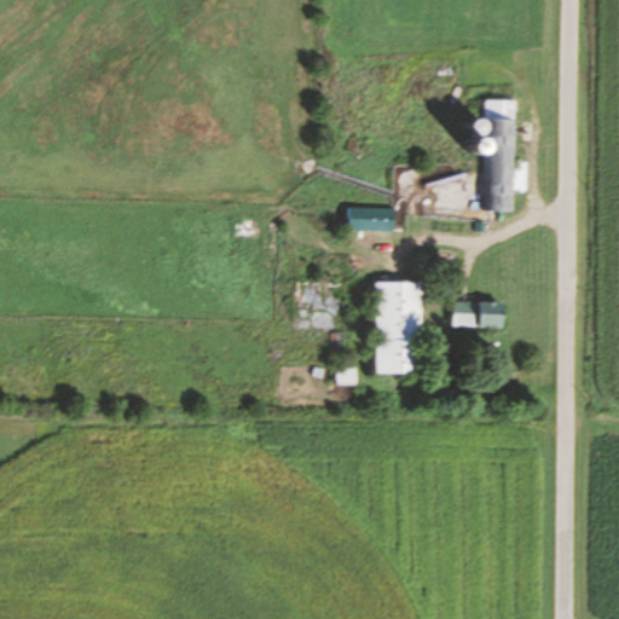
[(515,102),(485,100),(485,119),(472,119),(472,154),(484,154),(482,212),(513,212),(514,191),(526,191),(526,163),(514,163),(515,102)]
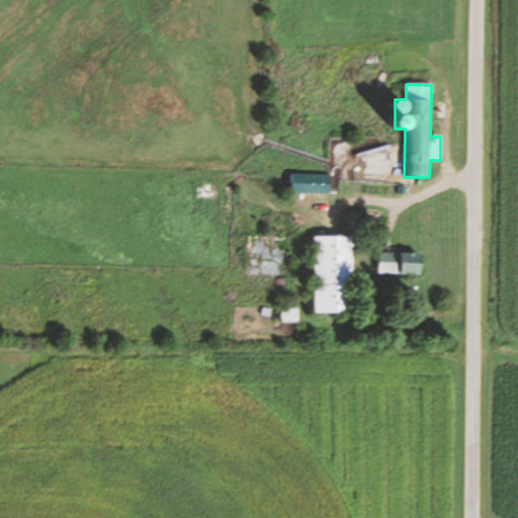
[(331,194),(331,174),(291,174),(291,194),(331,194)]
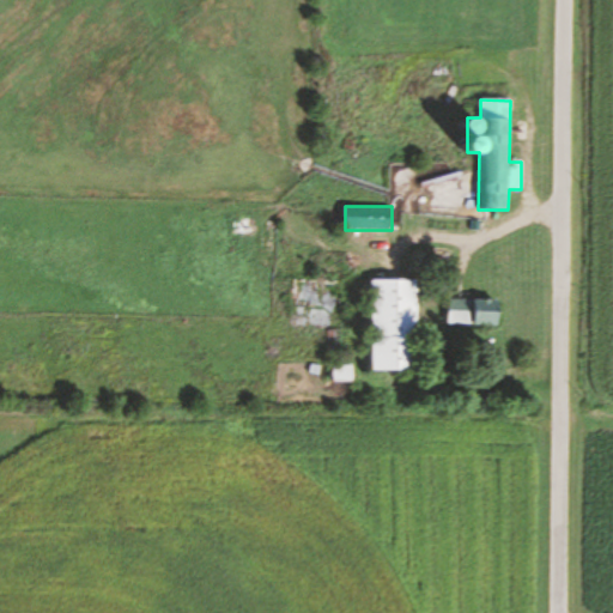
[(346,308),(346,280),(296,280),(296,308),(346,308)]
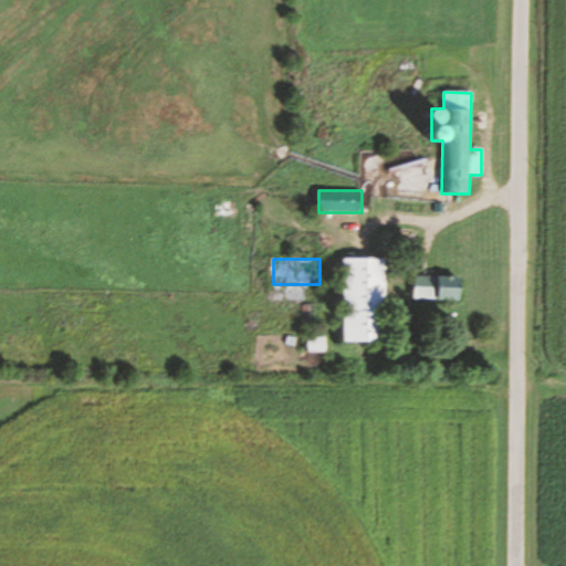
[(386,259),(344,259),(344,342),(386,342),(386,259)]
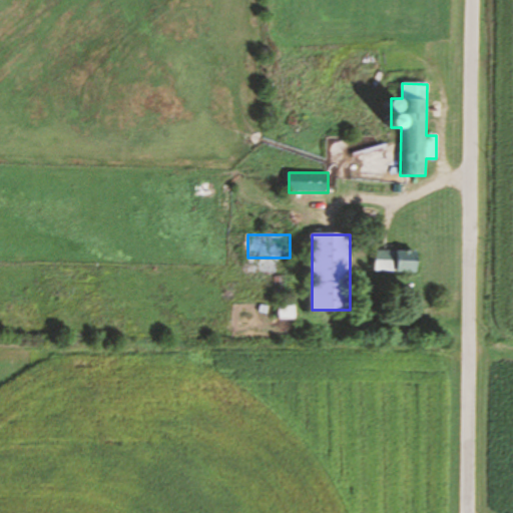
[(418,250),(375,250),(375,273),(418,273),(418,250)]
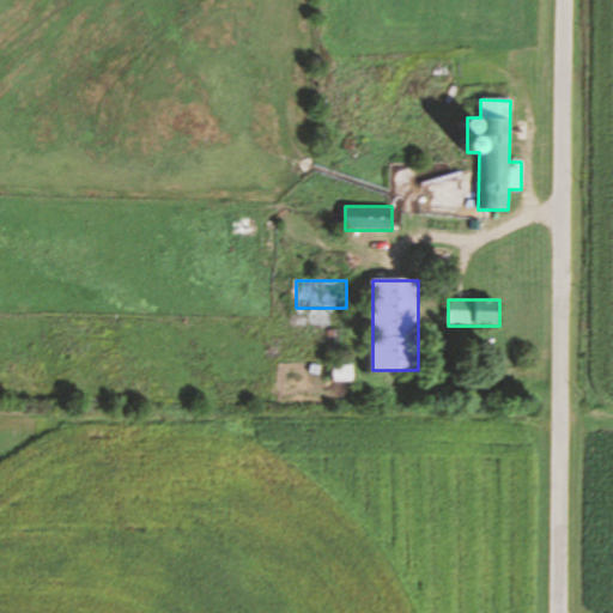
[(352,380),(352,366),(335,366),(335,380),(352,380)]
